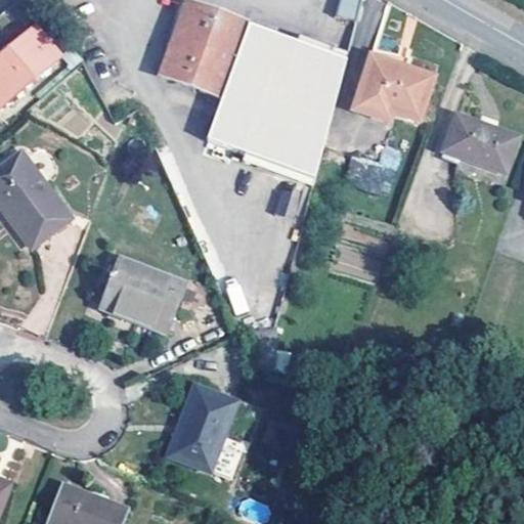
[(225,91),(250,17),(222,8),(199,0),(190,0),(166,70),(225,91)]
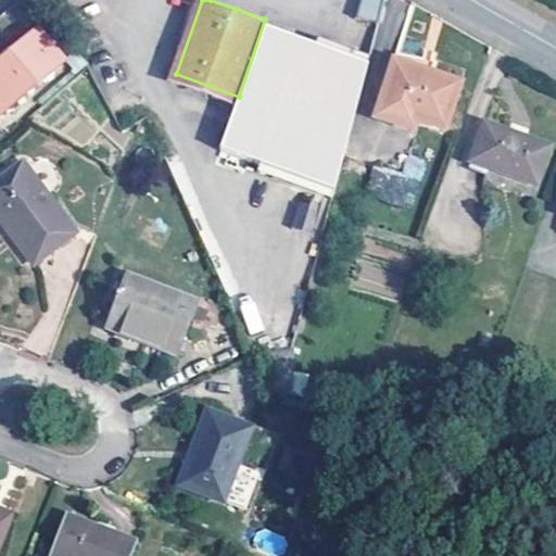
[(359,0),(356,16),(377,22),(381,0),(359,0)]
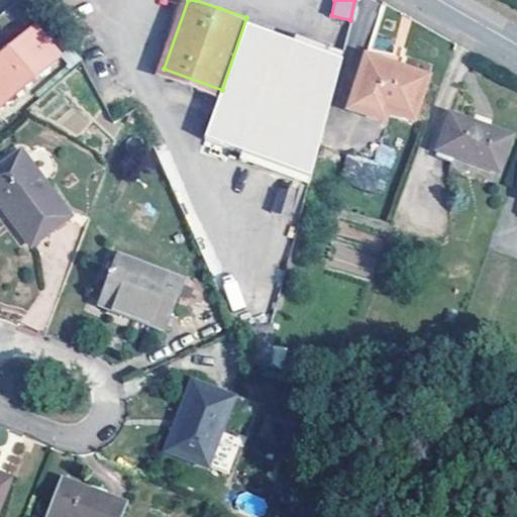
[(275,27),(246,17),(222,90),(202,145),(229,154),(239,126),(317,153),(344,52),(275,27)]
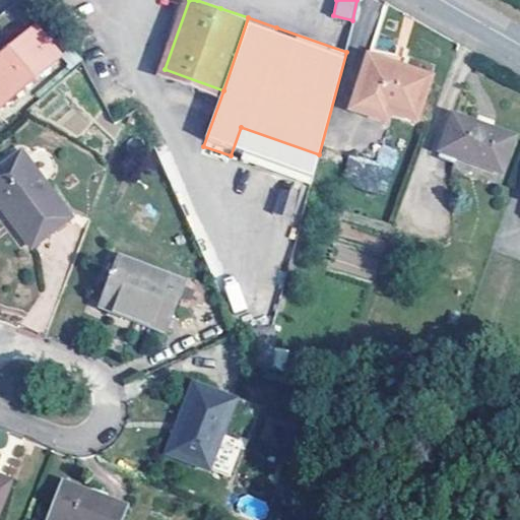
[(0,102),(61,52),(37,23),(0,54),(0,102)]
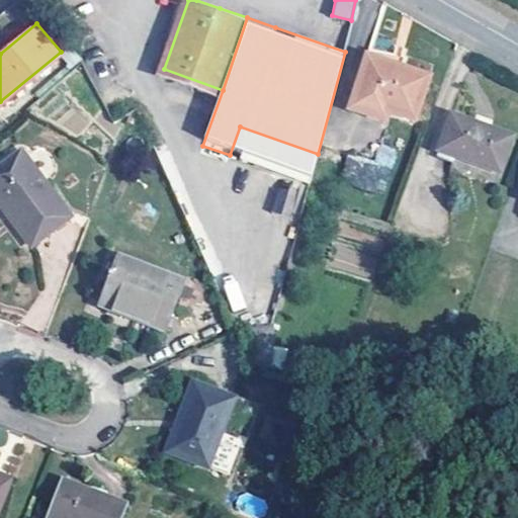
[(407,48),(370,40),(353,92),(393,104),(416,112),(431,69),(404,60),(407,48)]
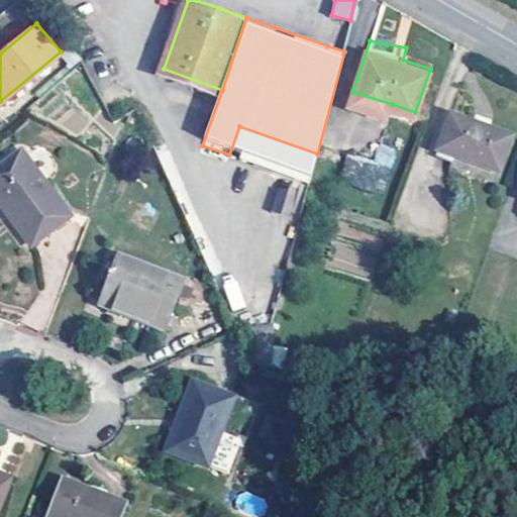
[(392,104),(352,92),(349,101),(389,114),(392,104)]
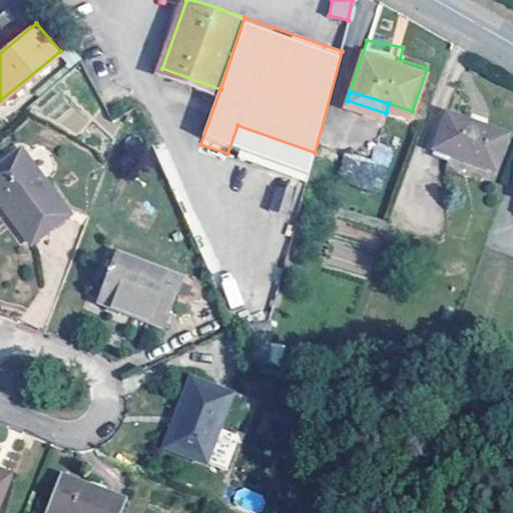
[(511,125),(449,104),(436,141),(498,163),(511,125)]
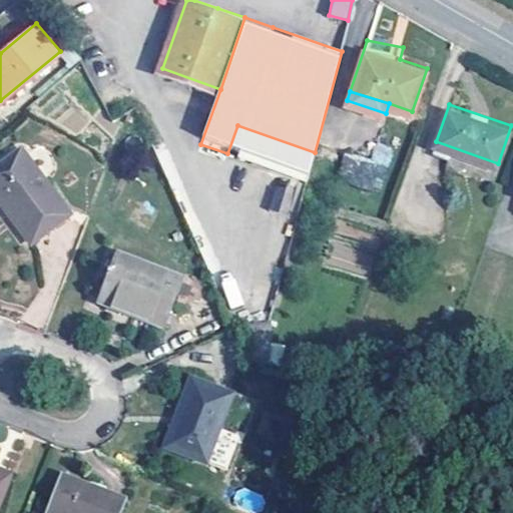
[(338,178),(383,188),(391,148),(374,144),(371,158),(343,152),(338,178)]
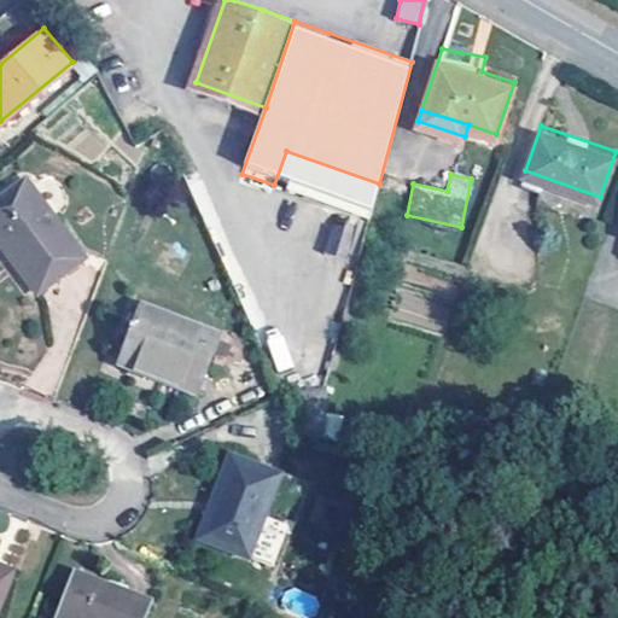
[(0,198),(0,228),(41,286),(86,257),(31,178),(0,198)]
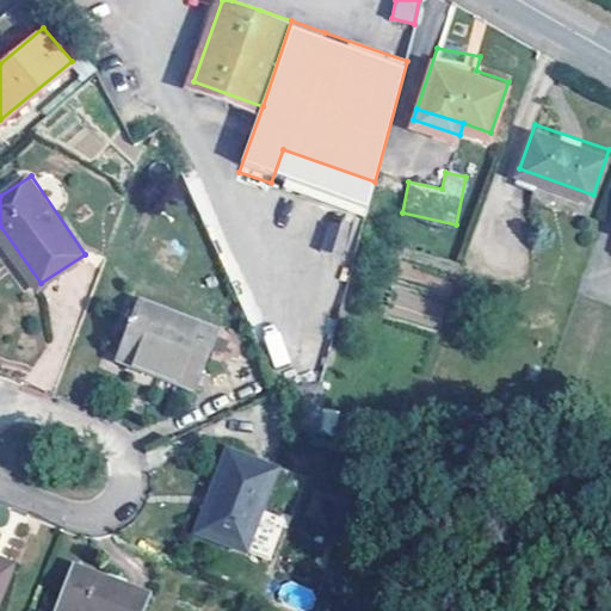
[(325,216),(318,247),(346,254),(355,223),(325,216)]
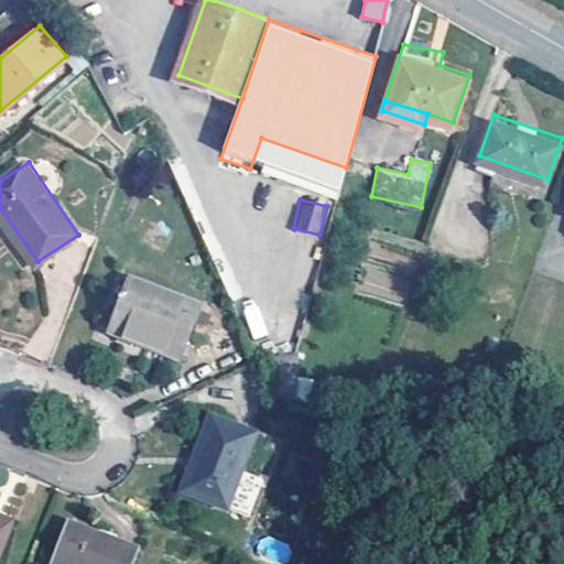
[(109,328),(180,356),(201,302),(130,274),(109,328)]
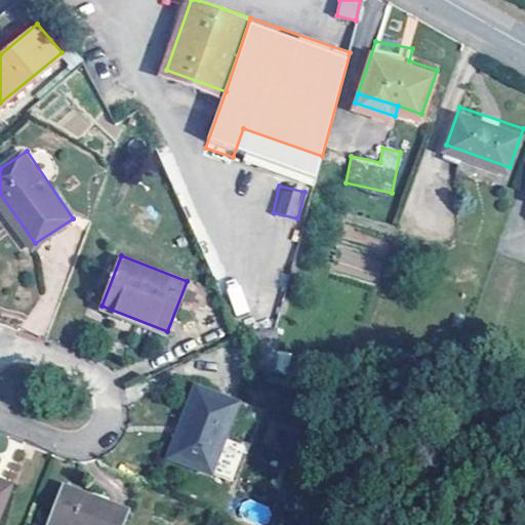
[(268,322),(256,286),(227,292),(243,326),(268,322)]
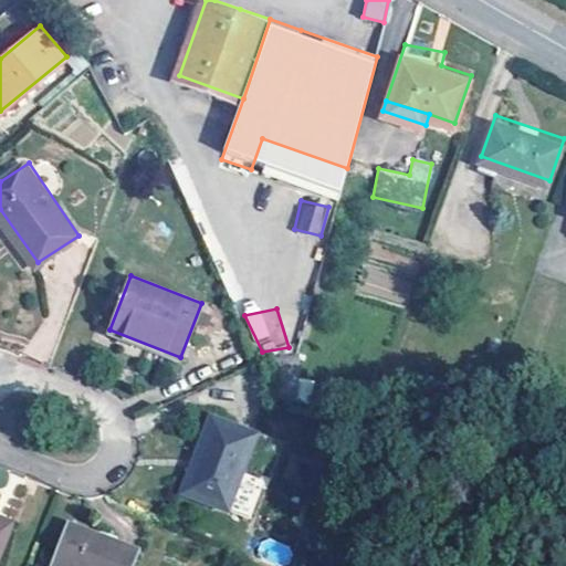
[(311,401),(313,379),(299,378),(296,399),(311,401)]
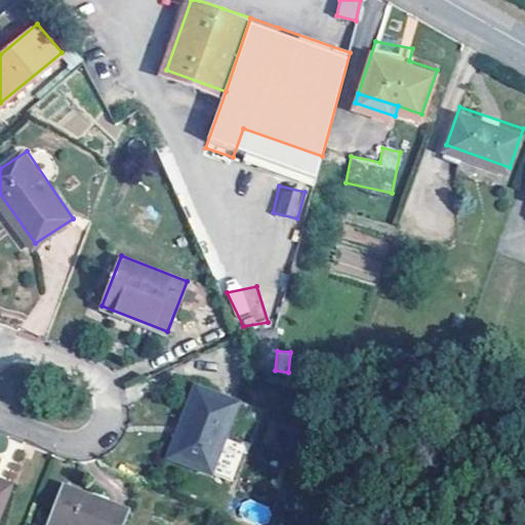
[(205,469),(232,402),(192,387),(166,453),(205,469)]
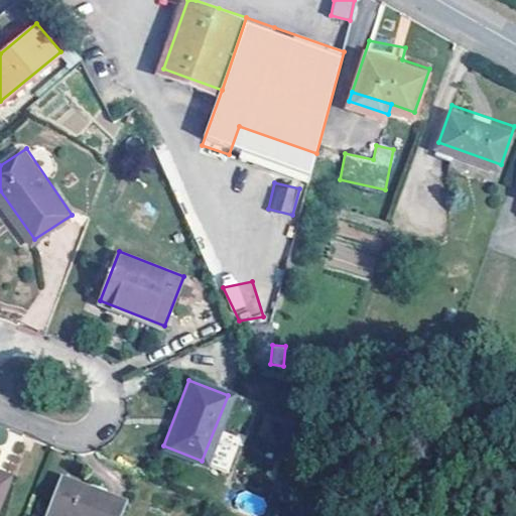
[(0,500),(10,474),(0,470),(0,500)]
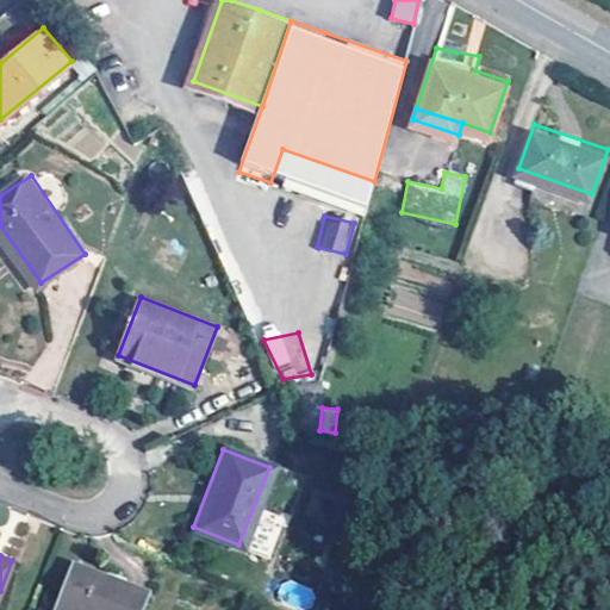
[(135,609),(144,589),(74,561),(57,608),(63,609),(135,609)]
